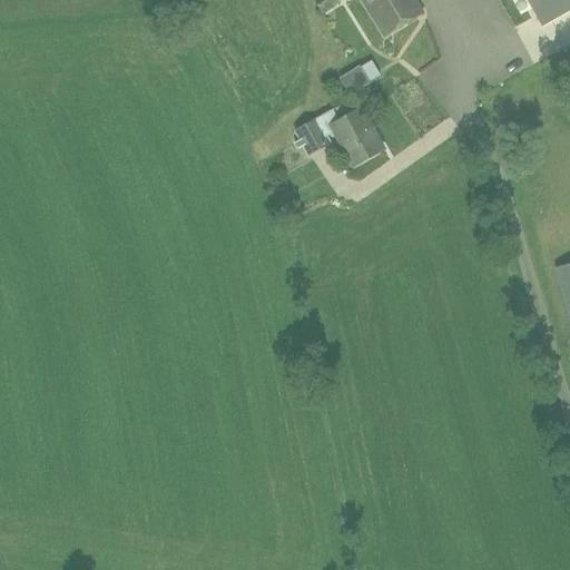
[(323,12),(338,2),(336,0),(315,0),(323,12)]
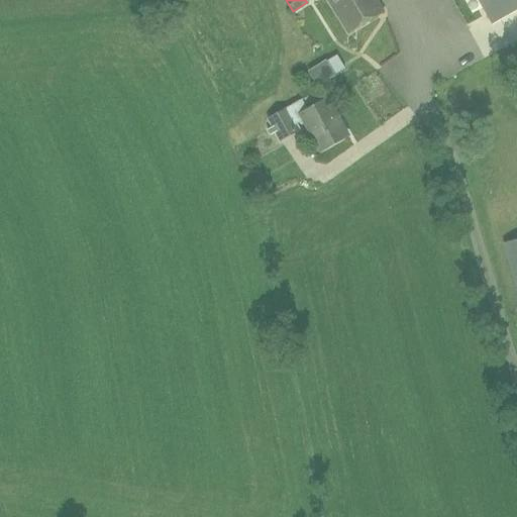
[(327,0),(349,34),(385,12),(377,0),(327,0)]
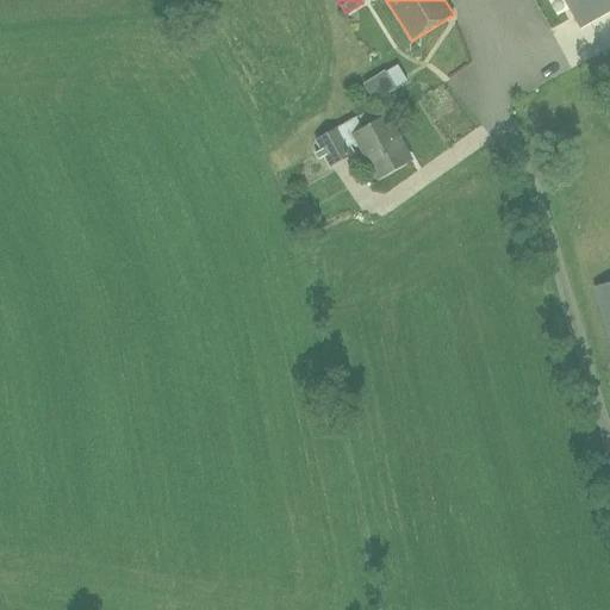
[(609,0),(564,0),(580,29),(609,11),(609,0)]
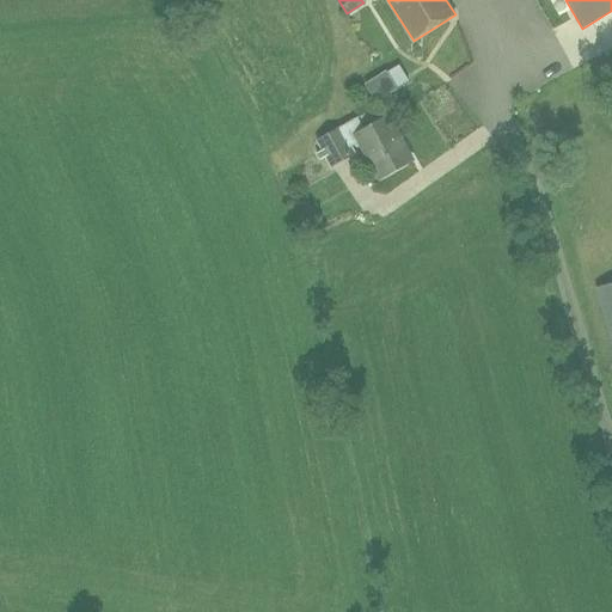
[(414,161),(389,117),(365,130),(359,120),(319,141),(334,166),(354,154),(350,147),(360,142),(380,179),(414,161)]
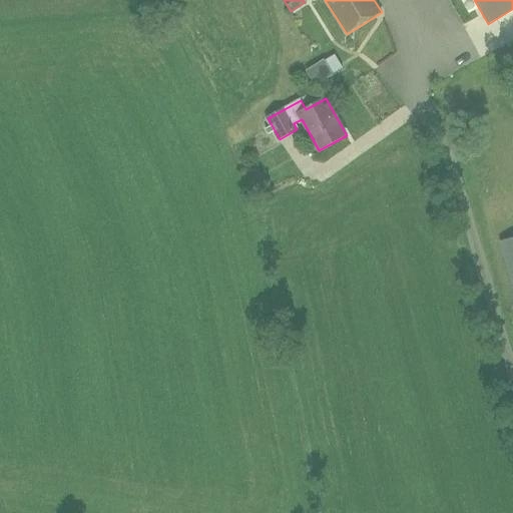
[(512,240),(504,242),(512,277),(512,240)]
